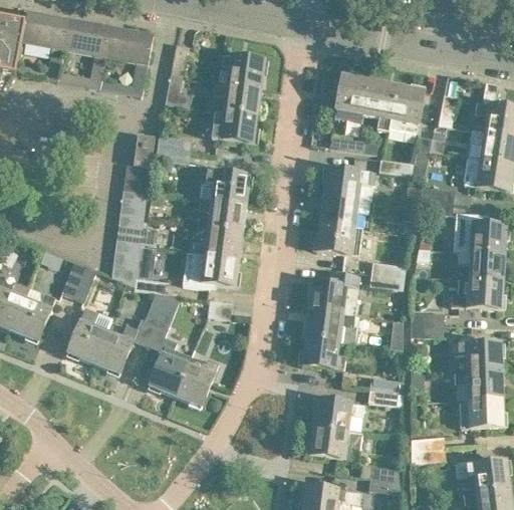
[(59,71),(63,50),(68,21),(26,13),(24,23),(21,42),(52,48),(48,69),(17,63),(16,68),(21,74),(57,81),(59,71)]
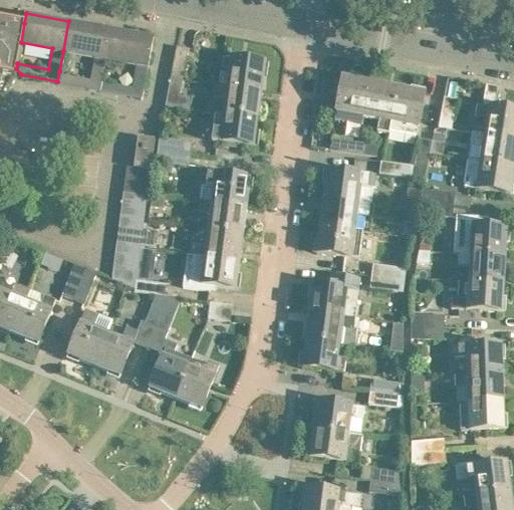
[(24,23),(0,18),(0,102),(1,103),(14,76),(16,68),(17,63),(21,42),(24,23)]
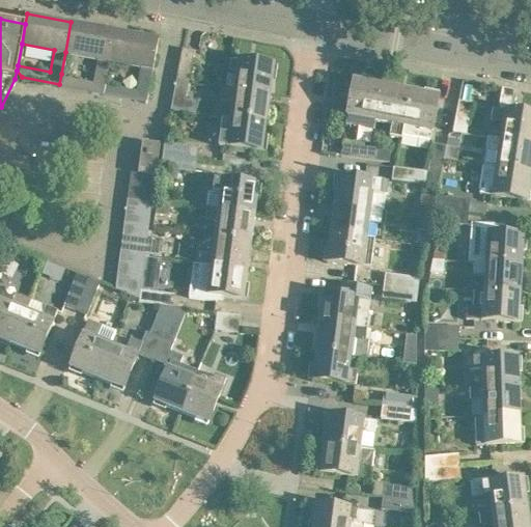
[(103,92),(105,81),(109,59),(113,30),(71,22),(65,52),(98,57),(93,79),(61,74),(59,84),(103,92)]
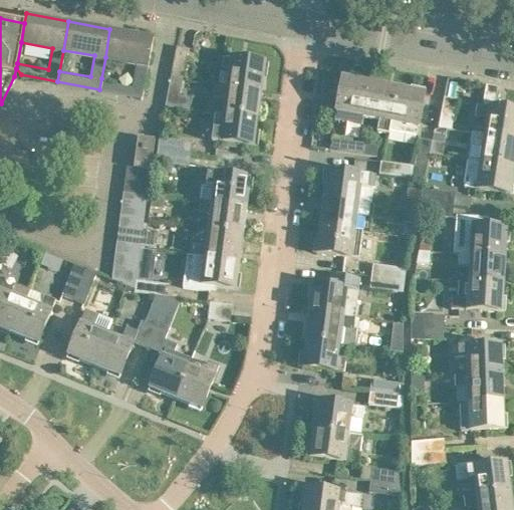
[(99,89),(130,94),(141,96),(153,37),(109,29),(105,57),(136,63),(132,84),(101,78),(99,89)]
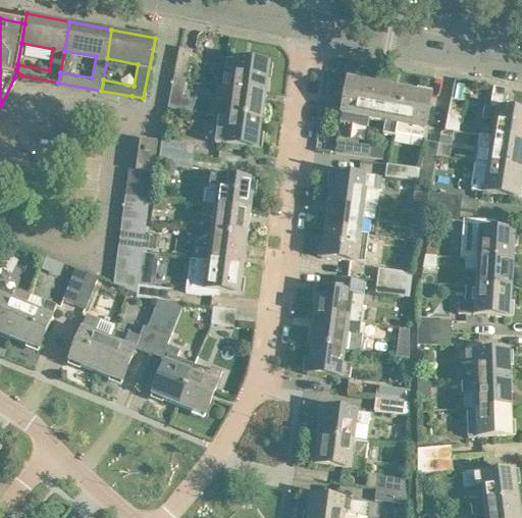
[(191,47),(179,45),(178,45),(172,79),(185,81),(191,48),(191,47)]
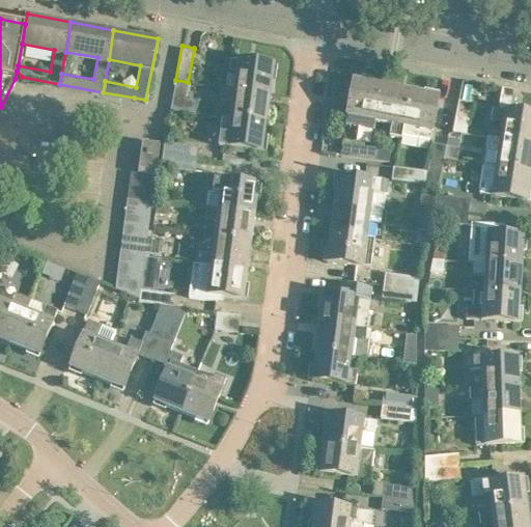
[(236,71),(234,88),(270,92),(274,62),(229,57),(227,70),(236,71)]
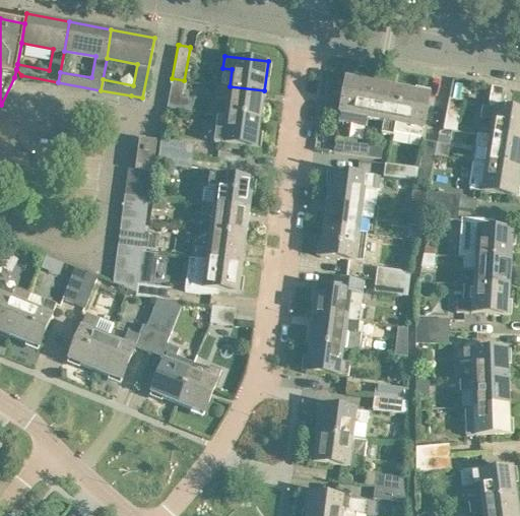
[(345,75),(337,119),(349,121),(368,125),(369,116),(375,81),(345,75)]
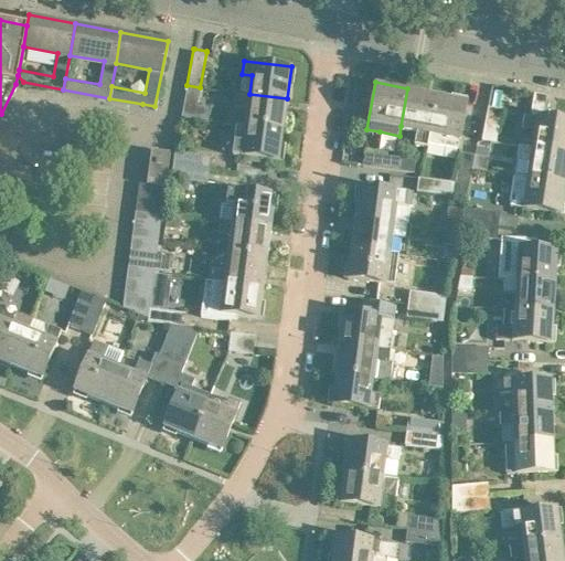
[(182,112),(181,114),(194,116),(196,103),(200,87),(187,85),(182,112)]
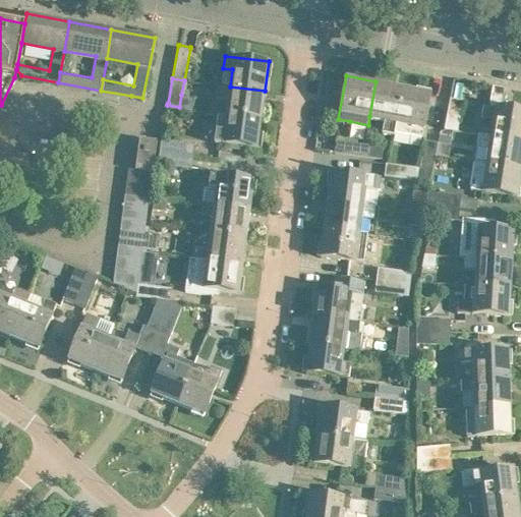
[(402,87),(375,81),(369,116),(384,119),(382,131),(394,133),(402,87)]
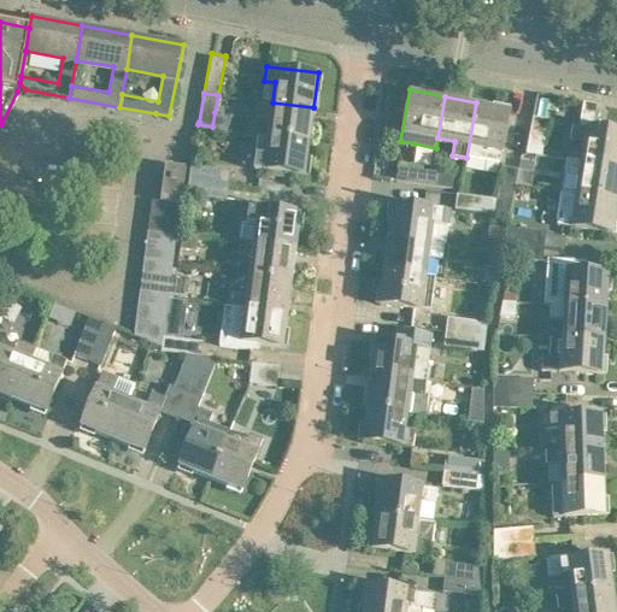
[(257,98),(256,115),(270,117),(268,135),(309,141),(313,107),(272,103),(272,100),(257,98)]
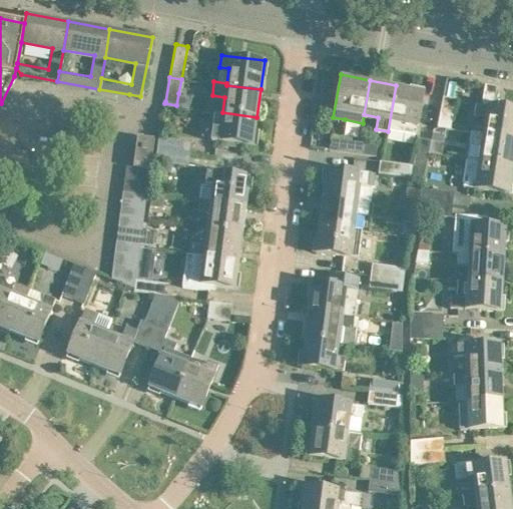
[(512,107),(492,104),(496,84),(484,82),(481,103),(476,102),(474,114),(486,116),(484,131),(483,133),(512,137),(512,107)]
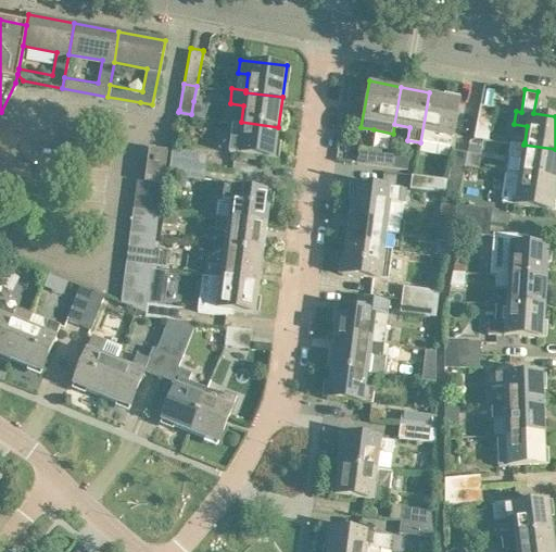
[(429,92),(421,138),(450,143),(458,98),(429,92)]
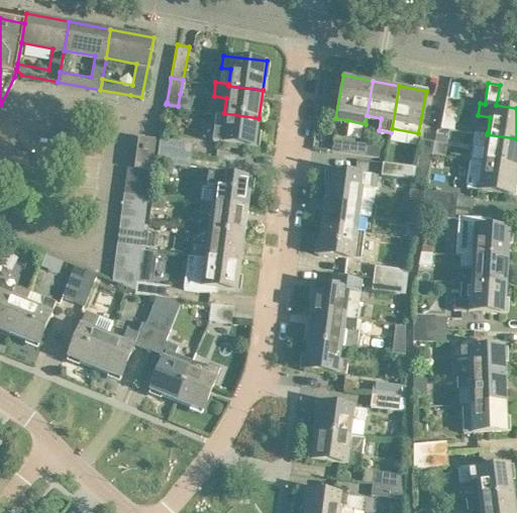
[(459,98),(446,95),(440,126),(453,128),(459,98)]
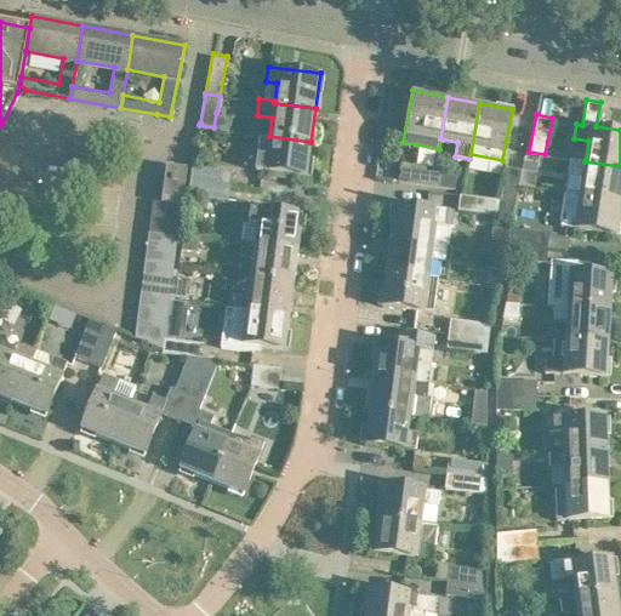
[(307,174),(311,142),(269,136),(260,135),(255,167),(307,174)]
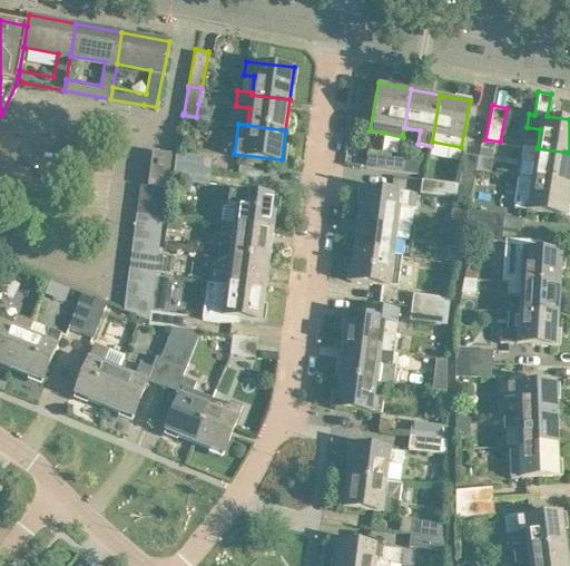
[(523,144),(522,157),(534,159),(532,177),(569,183),(569,179),(569,153),(537,148),(538,146),(523,144)]
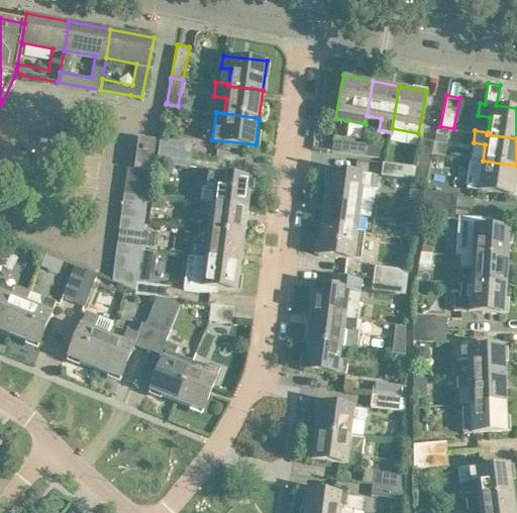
[(134,167),(150,170),(156,137),(138,135),(134,167)]
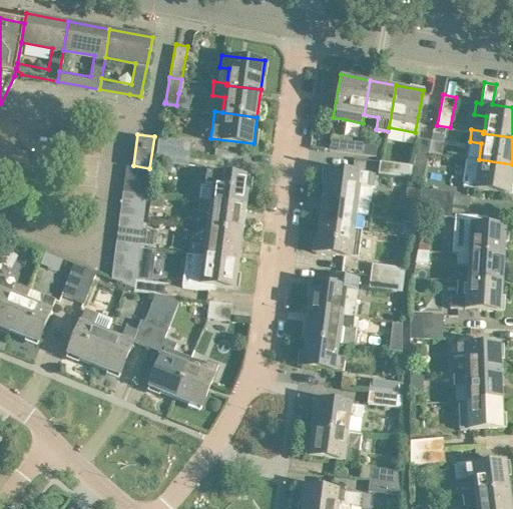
[(191,139),(158,135),(157,147),(190,151),(191,139)]
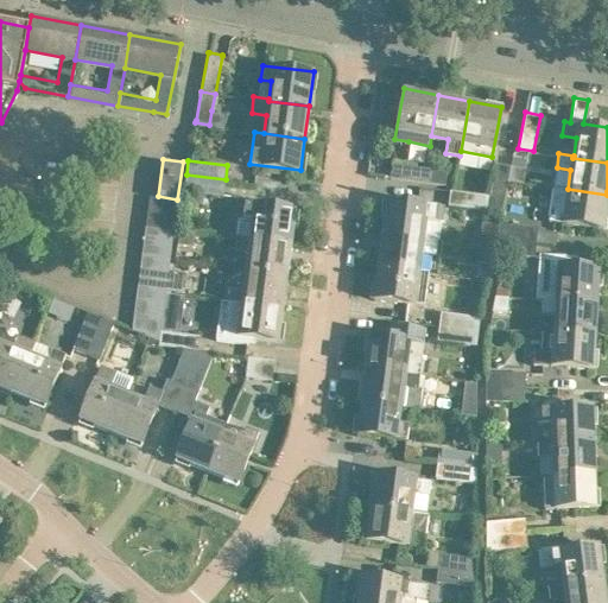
[(390,176),(431,182),(432,169),(425,167),(426,166),(392,162),(390,176)]
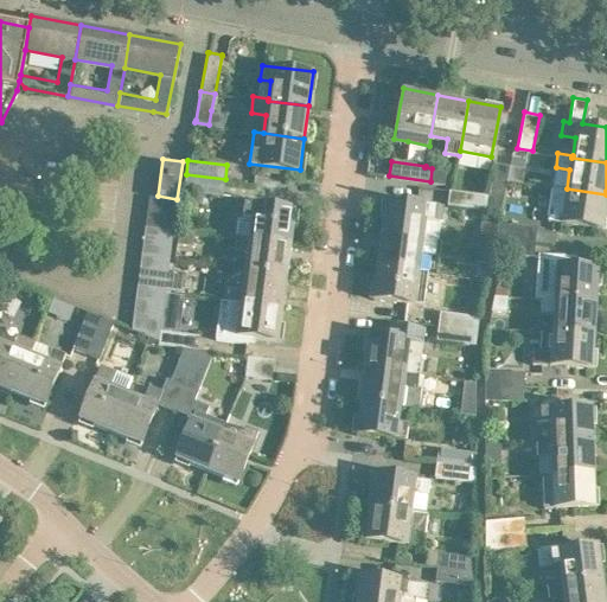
[(502,209),(508,180),(510,164),(496,161),(490,193),(487,206),(502,209)]
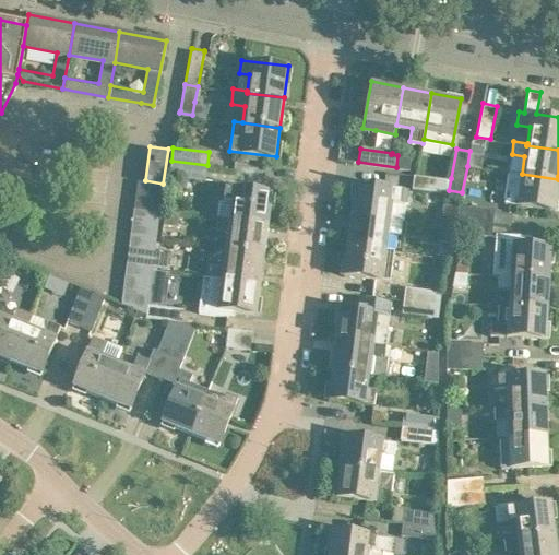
[(480,167),(483,153),(470,151),(467,166),(480,167)]
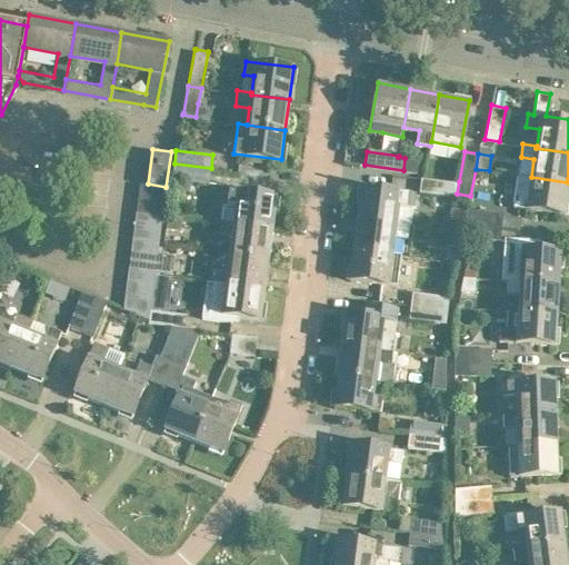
[(418,158),(399,156),(398,157),(405,158),(403,170),(417,171),(418,158)]
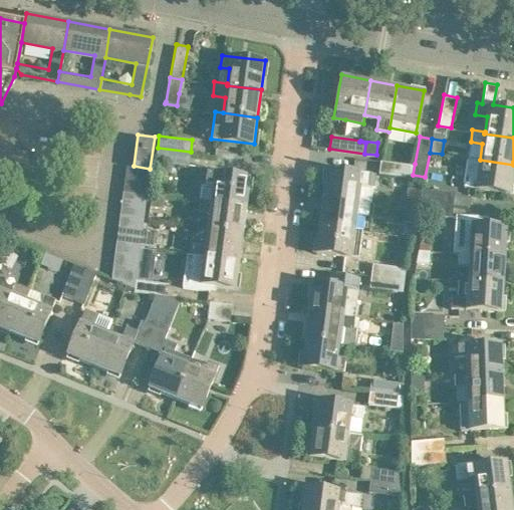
[(158,148),(156,160),(189,164),(191,152),(158,148)]
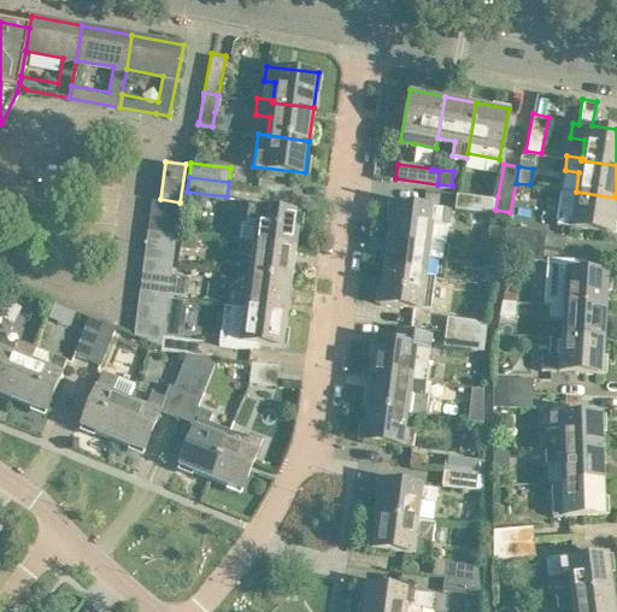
[(557,222),(612,231),(612,230),(611,230),(616,198),(576,192),(563,189),(557,222)]
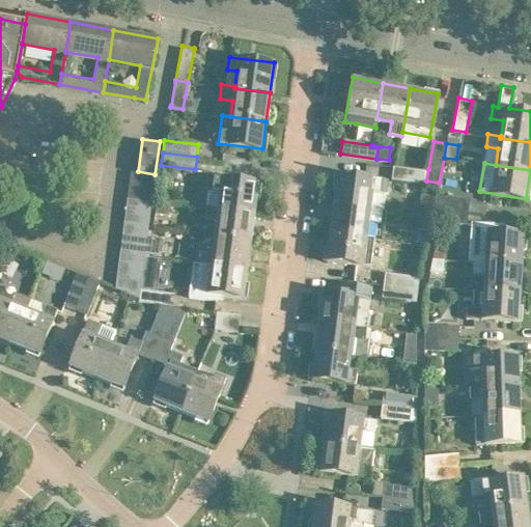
[(391,177),(426,181),(428,169),(393,165),(391,177)]
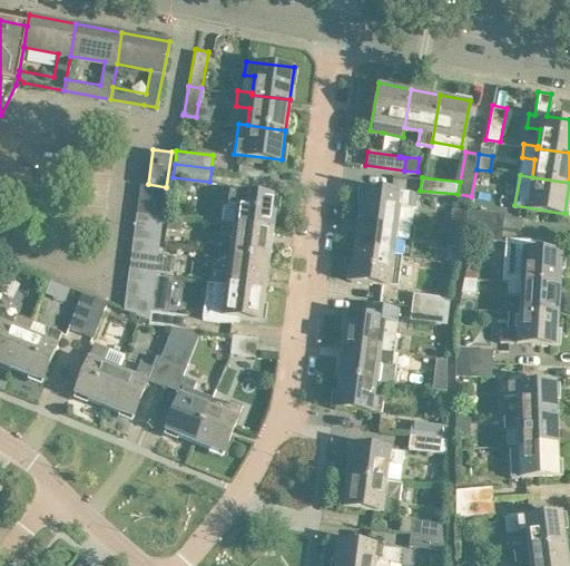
[(140,183),(138,197),(165,201),(166,187),(148,184),(140,183)]
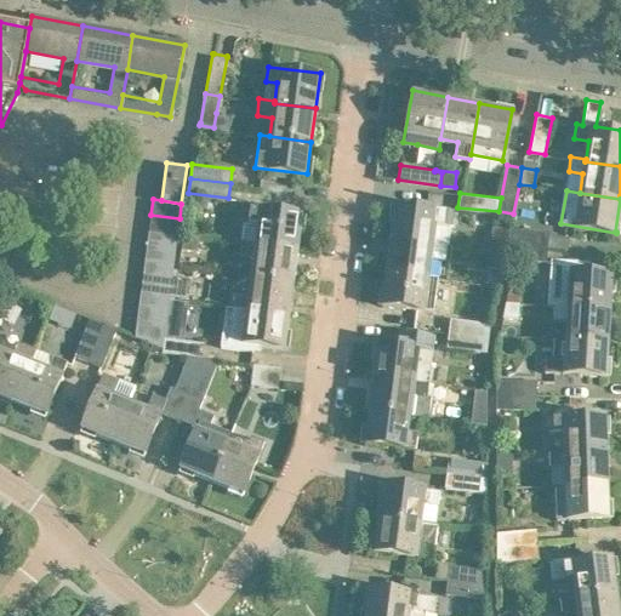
[(394,203),(389,238),(446,245),(449,226),(450,211),(409,205),(409,203),(404,203),(404,204),(394,203)]
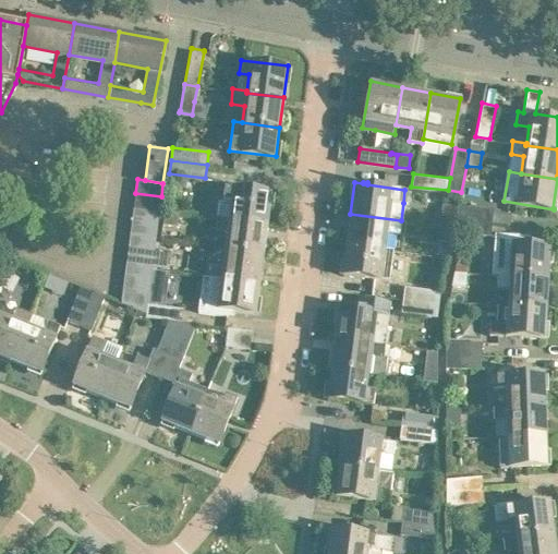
[(217,199),(215,216),(216,216),(230,218),(267,223),(271,192),(225,185),(222,200),(217,199)]
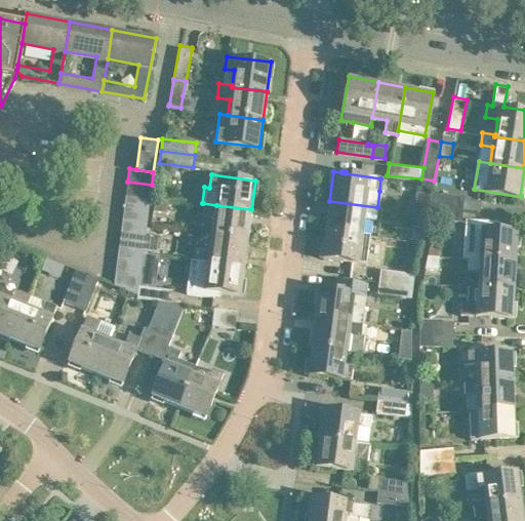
[(125,195),(150,198),(152,185),(127,182),(125,195)]
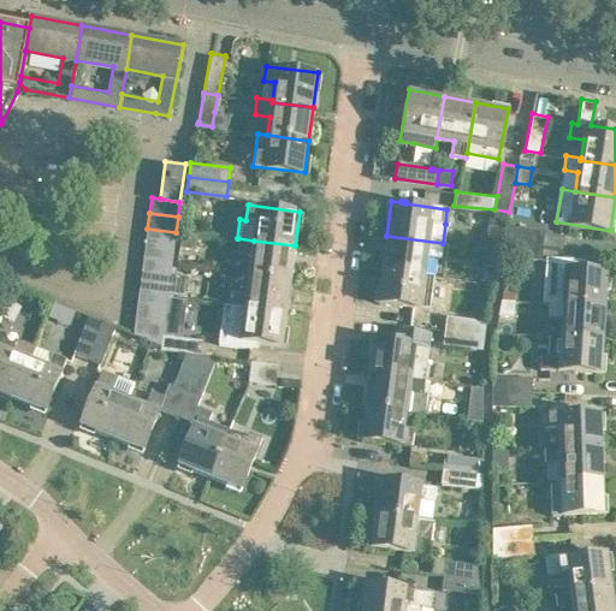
[(507,226),(504,241),(544,245),(545,231),(507,226)]
